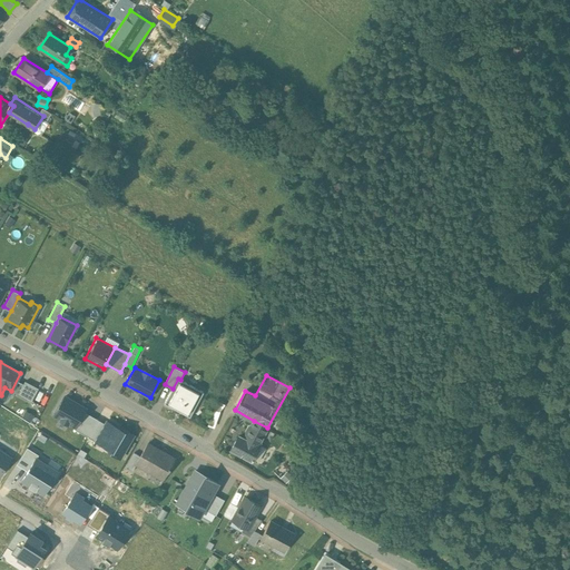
[(173,389),(165,403),(190,418),(204,392),(180,380),(178,379),(173,389)]
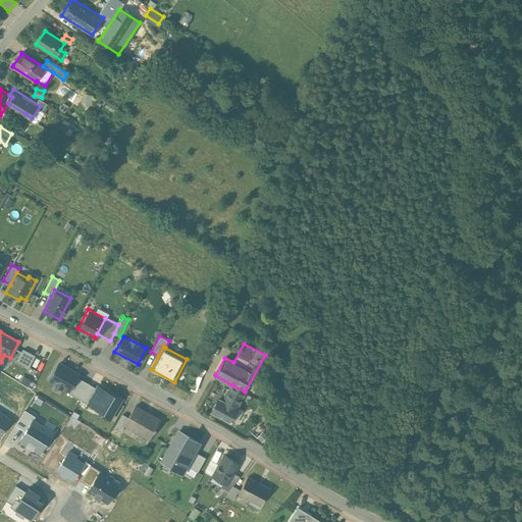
[(22,350),(16,361),(29,367),(35,356),(22,350)]
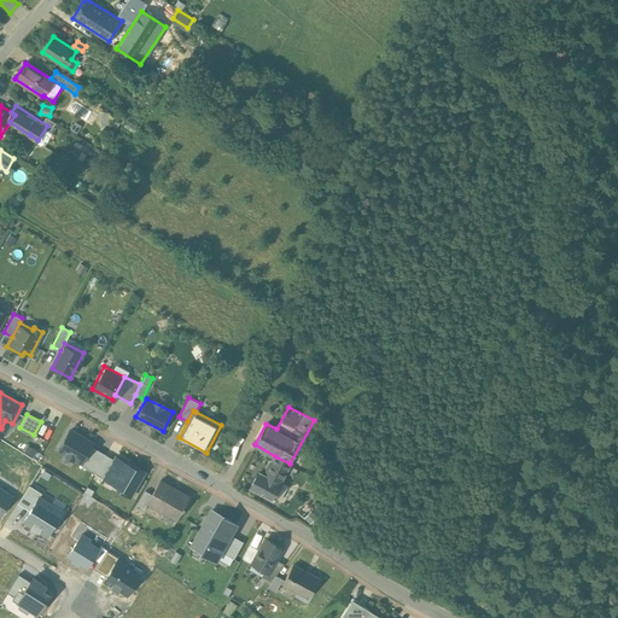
[(58,449),(65,454),(65,455),(73,460),(74,459),(81,462),(81,464),(91,447),(93,443),(69,430),(58,449)]
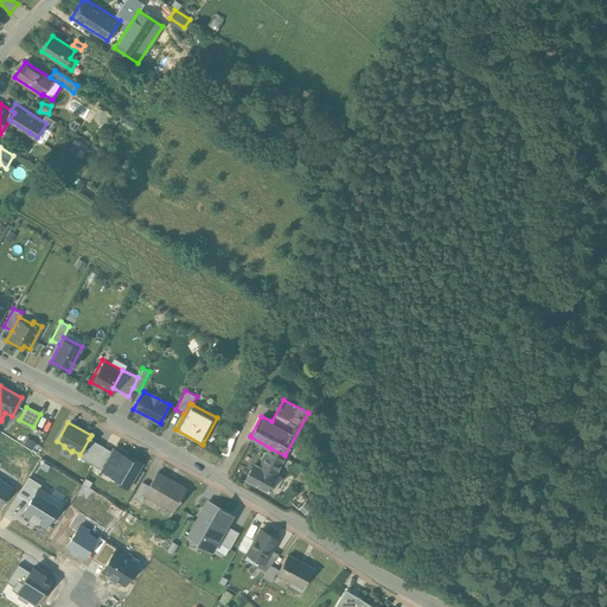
[(80,454),(78,458),(93,466),(103,447),(89,439),(80,455),(80,454)]
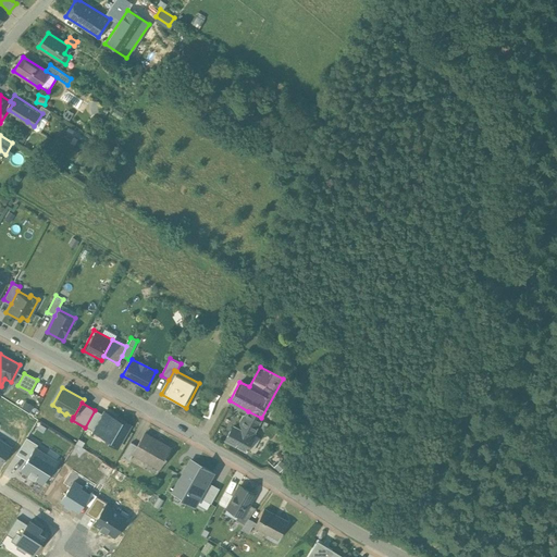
[(102,415),(95,410),(85,428),(94,432),(102,415)]
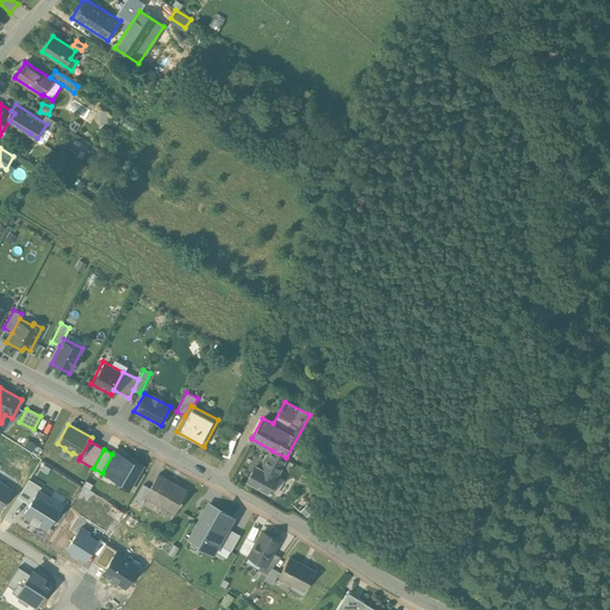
[(255,467),(248,480),(259,486),(261,490),(265,492),(267,491),(268,491),(286,458),(272,450),(271,454),(266,455),(262,461),(263,466),(261,471),(255,467)]
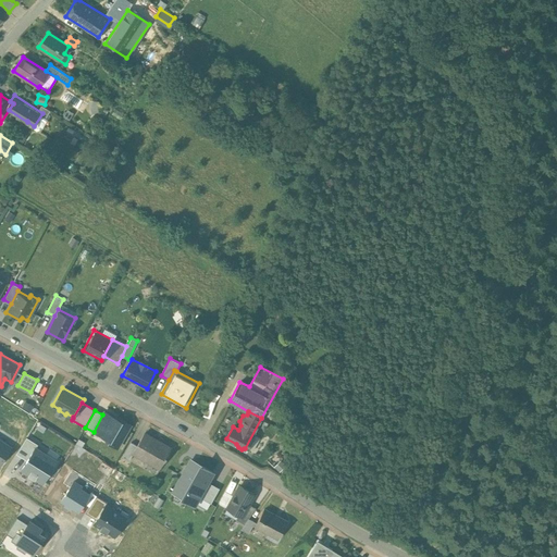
[(107,442),(116,448),(130,425),(113,416),(112,417),(104,412),(102,415),(94,432),(108,440),(107,442)]
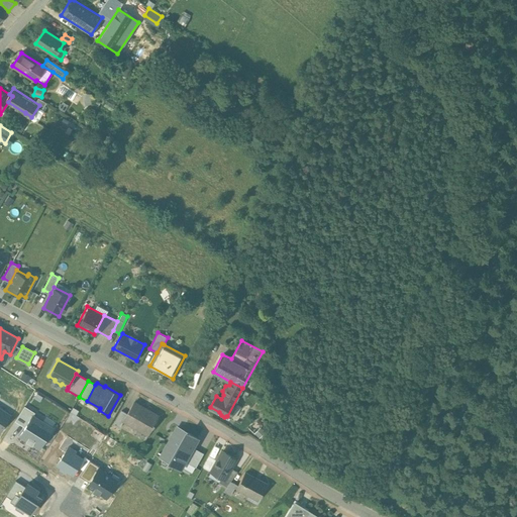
[(159,416),(134,402),(127,414),(123,421),(148,435),(159,416)]
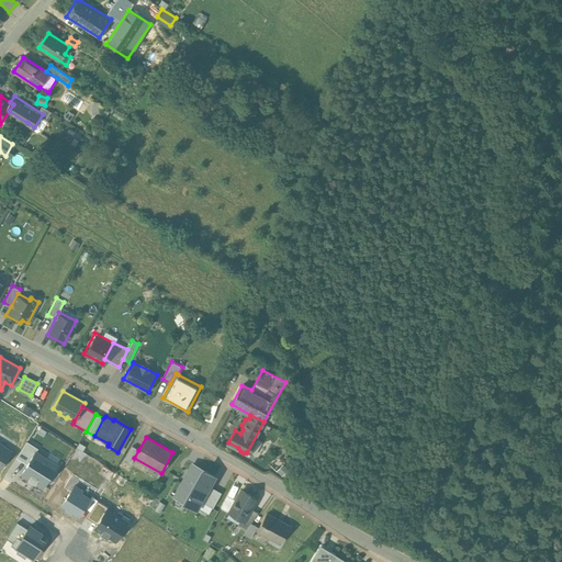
[(0,467),(1,468),(12,448),(0,440),(0,467)]
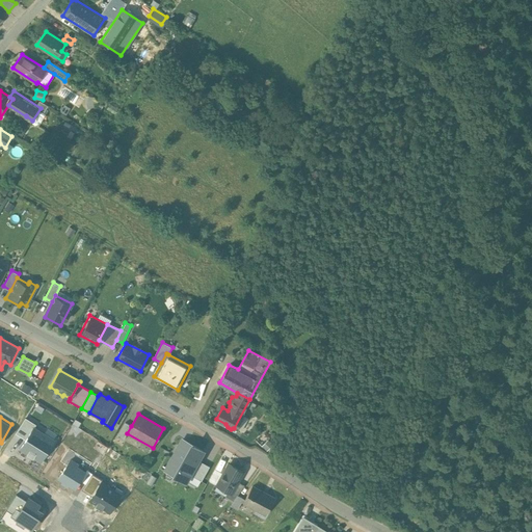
[(25,418),(16,433),(26,440),(20,449),(42,462),(55,440),(34,426),(35,424),(25,418)]
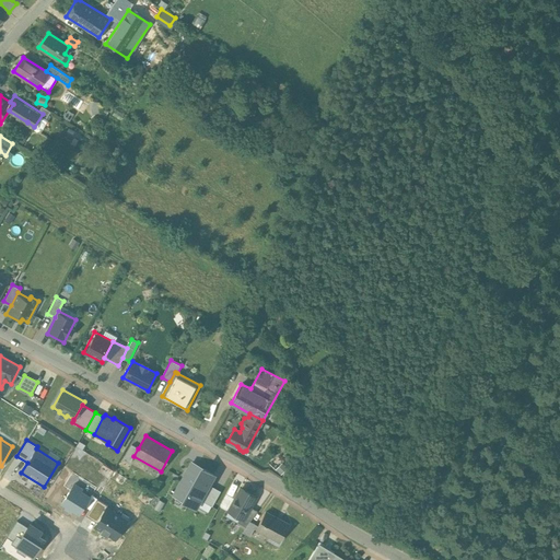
[(131,445),(124,459),(129,463),(133,456),(138,448),(131,445)]
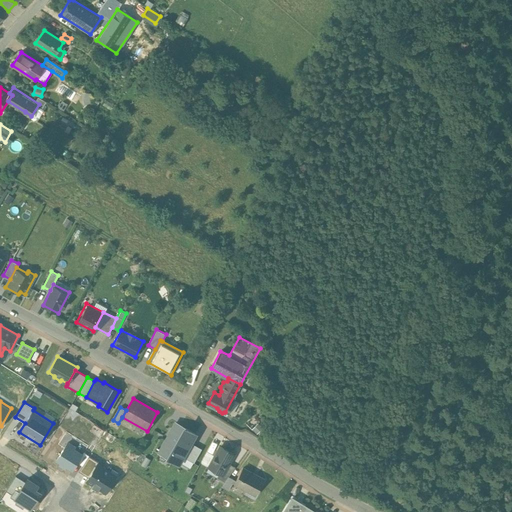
[(179,467),(184,458),(192,444),(197,435),(174,423),(157,455),(179,467)]
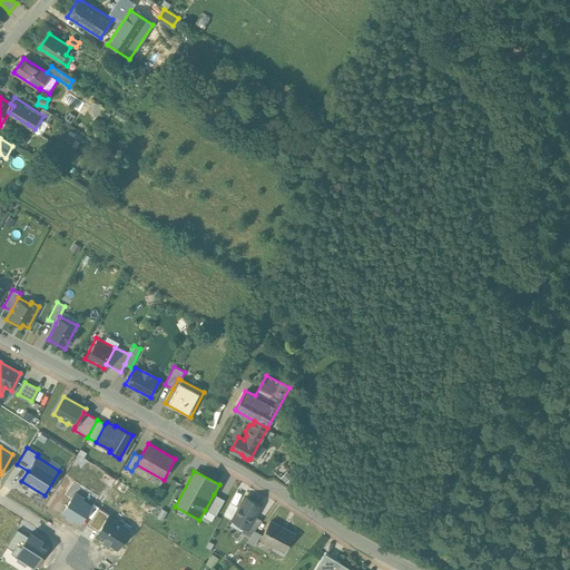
[(74,490),(61,510),(81,521),(94,501),(74,490)]
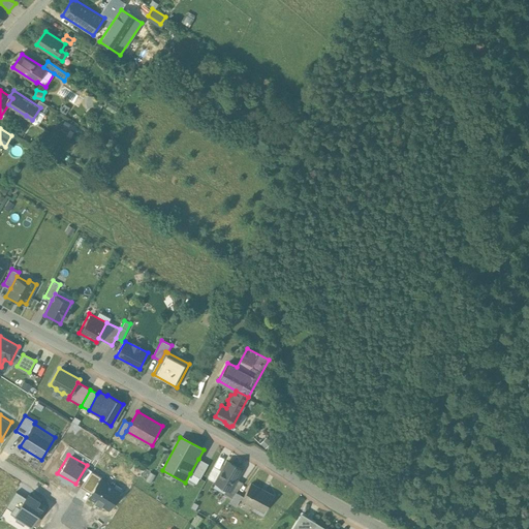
[(209,465),(198,459),(190,473),(201,478),(209,465)]
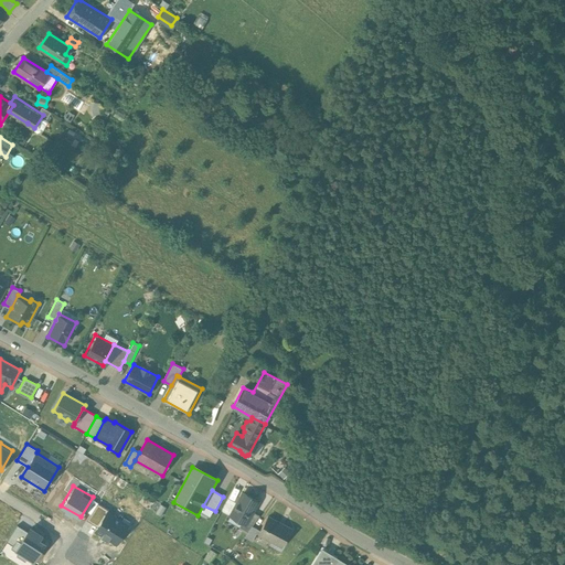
[(243,493),(231,515),(242,522),(245,524),(252,512),(258,502),(243,493)]
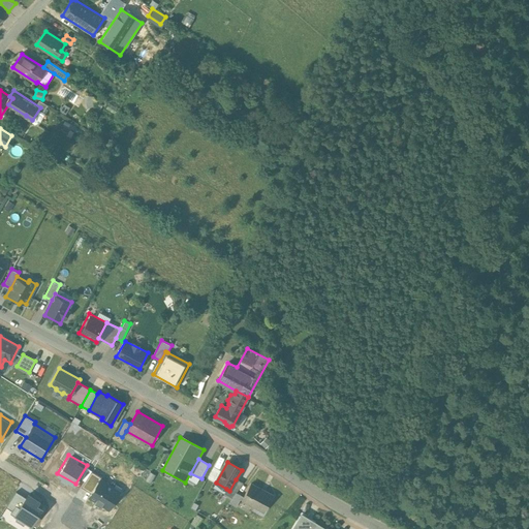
[(145,469),(141,477),(151,481),(154,473),(145,469)]
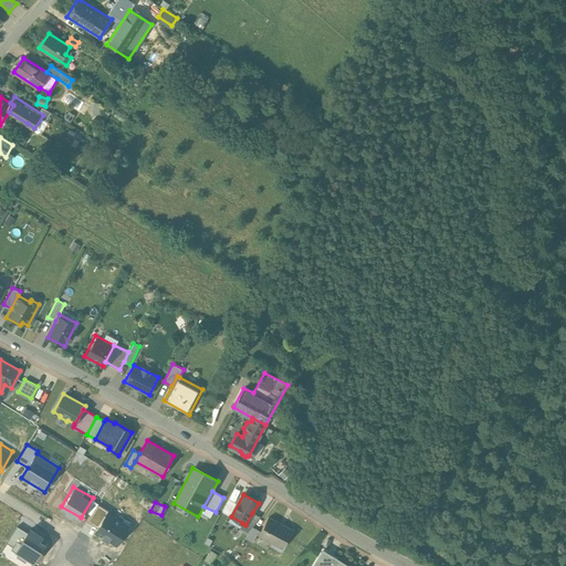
[(97,504),(87,522),(97,527),(95,533),(118,547),(132,525),(97,504)]
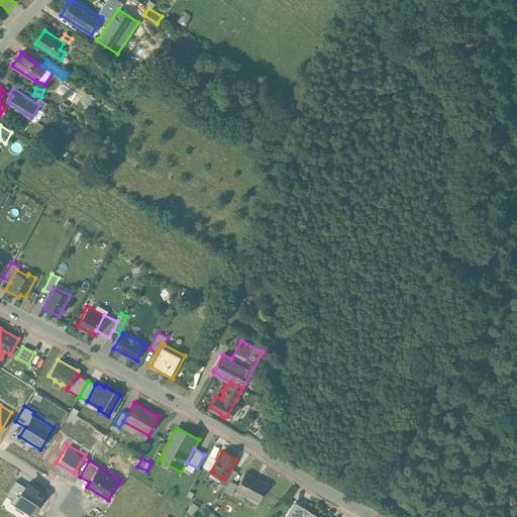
[(237,473),(230,469),(224,480),(221,478),(219,483),(227,487),(230,482),(237,473)]
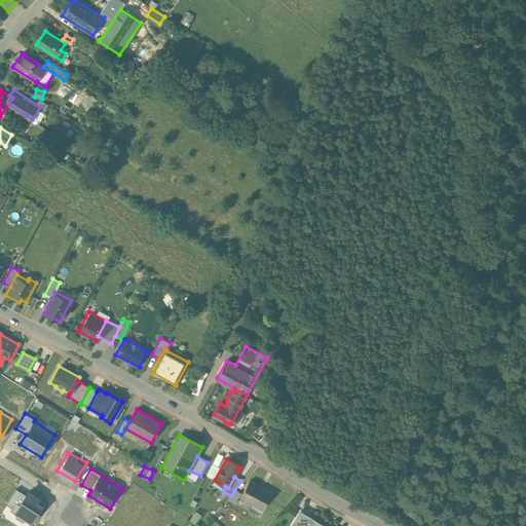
[(250,482),(241,497),(263,509),(271,493),(250,482)]
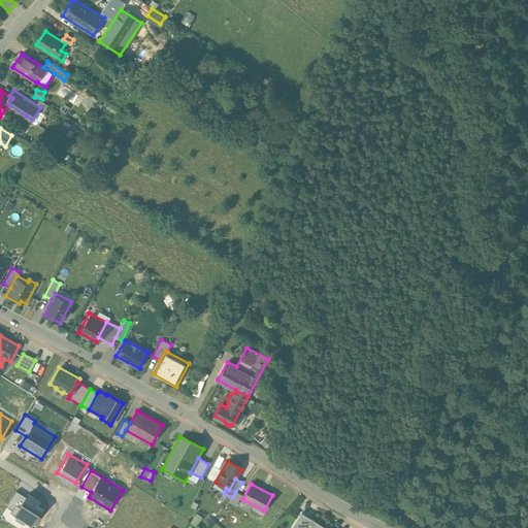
[(15,491),(6,506),(12,509),(11,513),(18,517),(17,519),(24,524),(26,521),(31,523),(40,507),(36,504),(38,501),(28,495),(27,497),(15,491)]
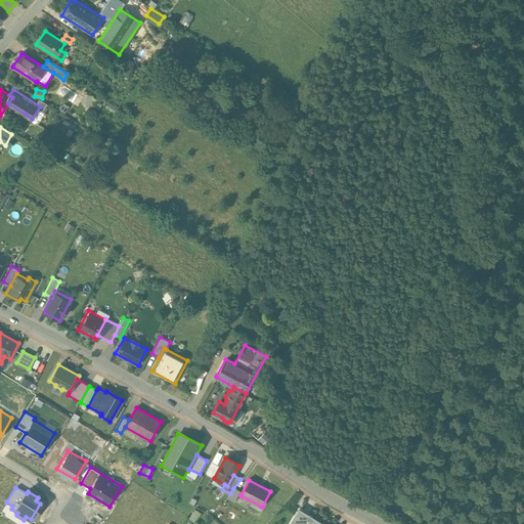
[(239,491),(233,488),(230,493),(227,497),(232,501),(239,491)]
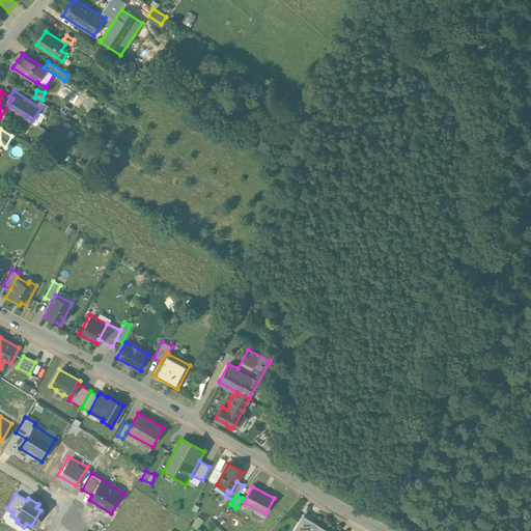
[(250,511),(252,507),(242,502),(240,507),(250,511)]
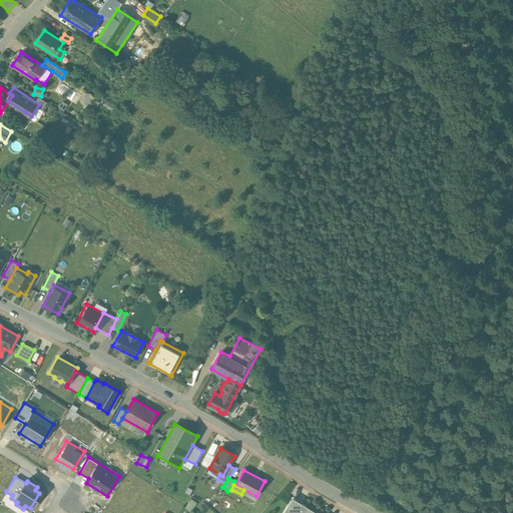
[(283,512),(315,512),(316,512),(294,497),(283,512)]
